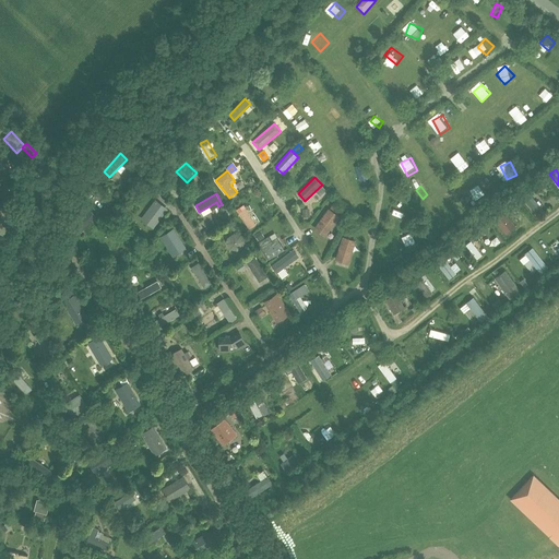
[(141,218),(154,228),(168,209),(155,199),(141,218)]
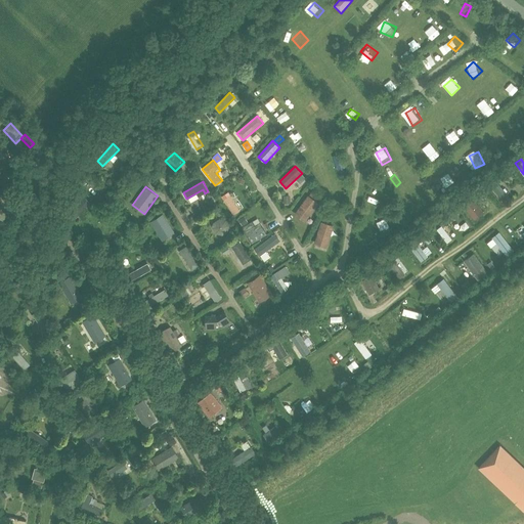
[(309,195),(314,199),(318,193),(313,190),(309,195)]
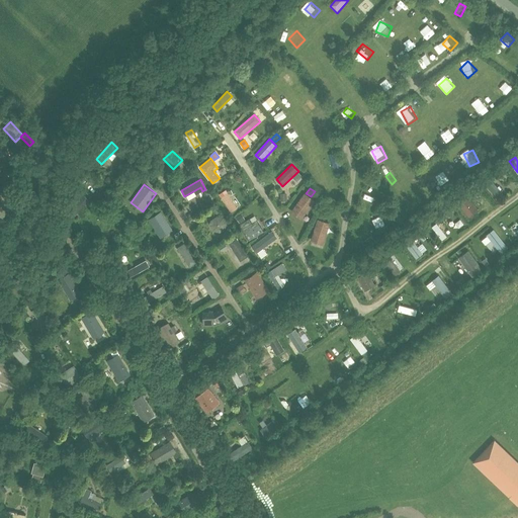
[(99,190),(95,195),(101,201),(105,196),(99,190)]
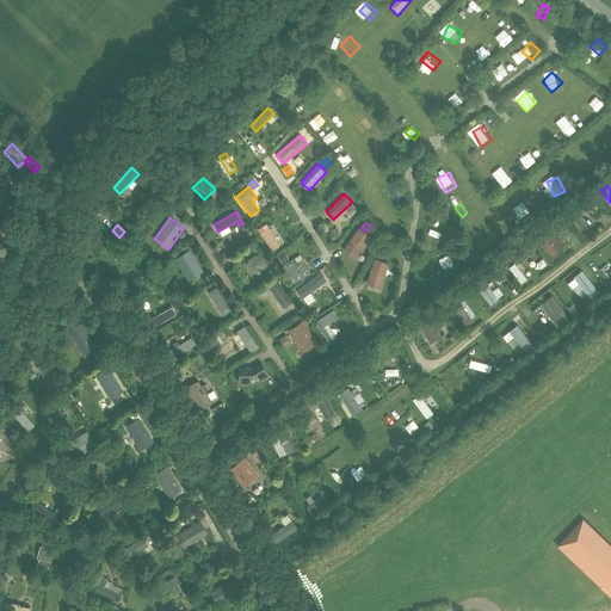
[(258,229),(272,251),(281,246),(266,224),(258,229)]
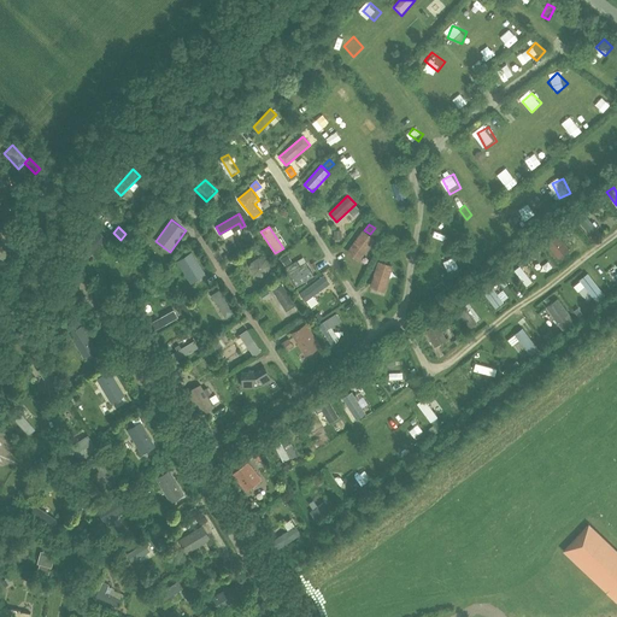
[(376,239),(363,230),(347,252),(359,262),(376,239)]
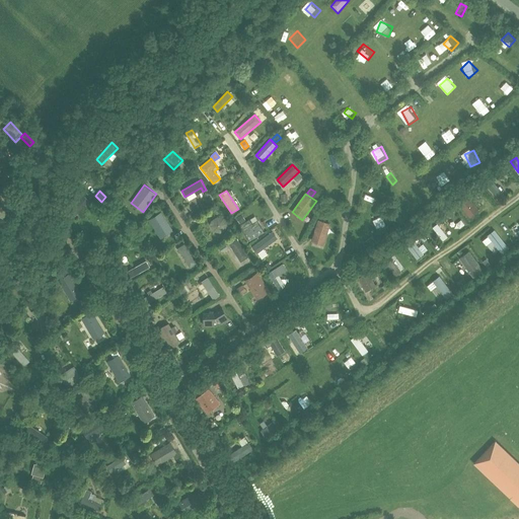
[(479,210),(468,198),(459,205),(470,218),(479,210)]
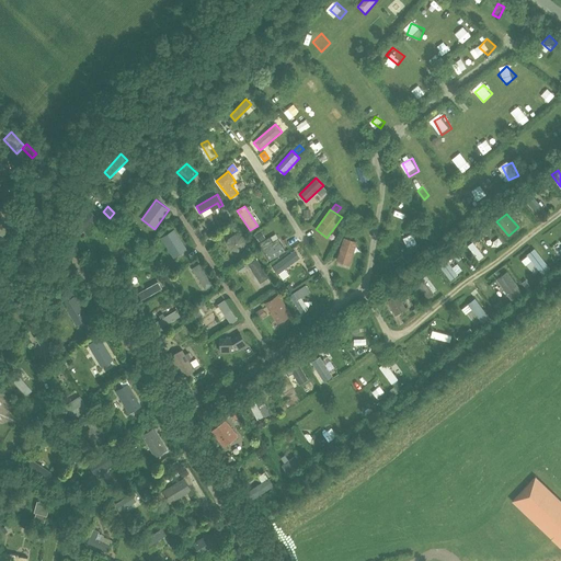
[(161,238),(174,259),(187,250),(174,229),(161,238)]
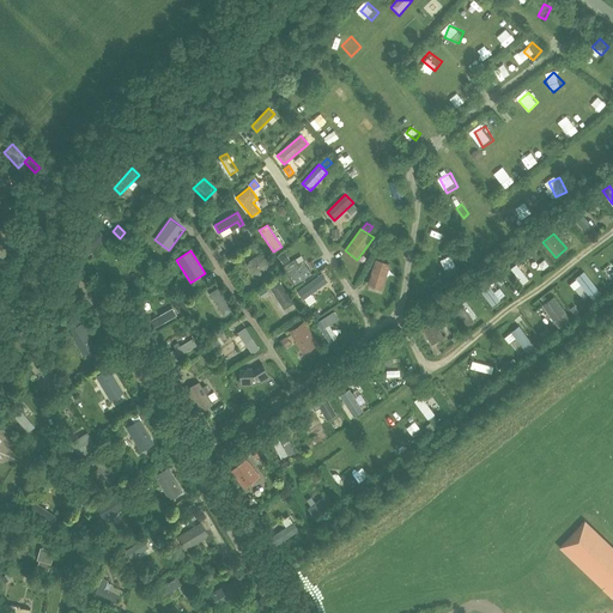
[(286,254),(279,258),(283,263),(290,260),(286,254)]
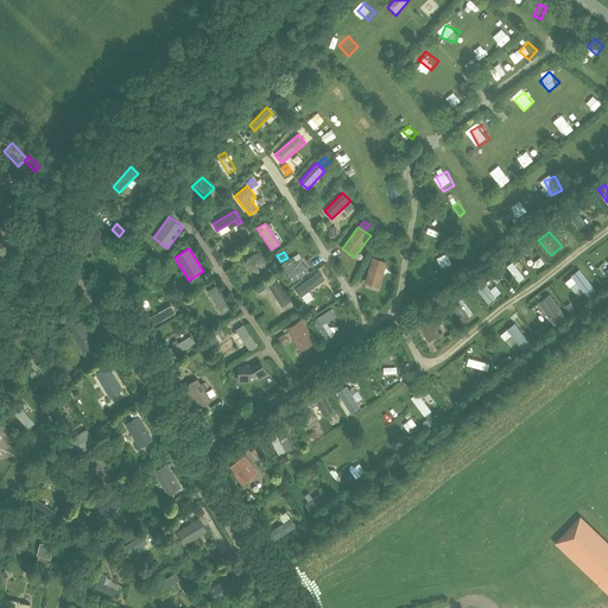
[(255,254),(249,258),(248,259),(247,258),(246,264),(247,264),(247,265),(251,271),(258,272),(264,270),(266,263),(263,255),(255,254)]
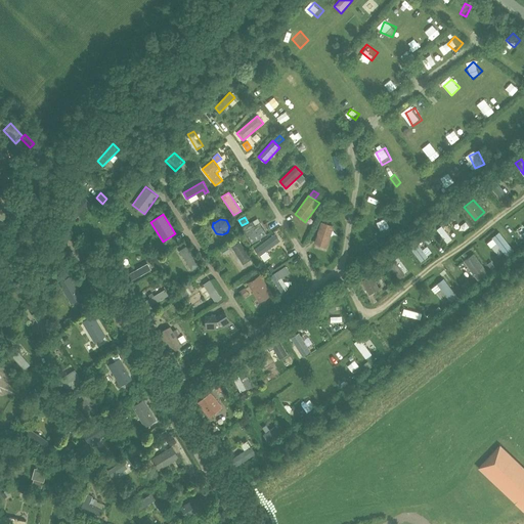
[(267,234),(260,222),(255,225),(253,221),(242,227),(252,244),(267,234)]
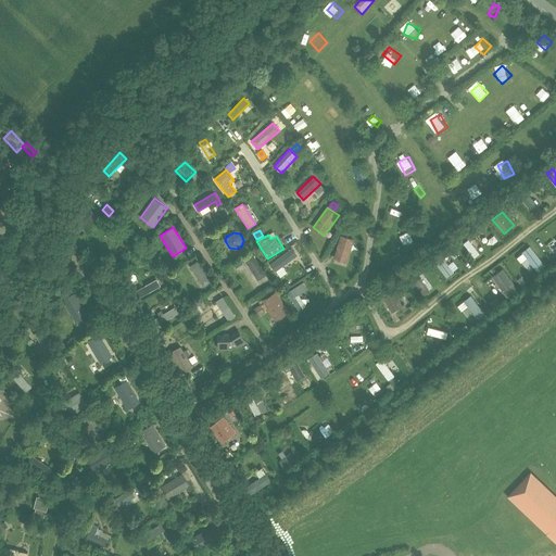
[(341,236),(333,260),(346,263),(354,240),(341,236)]
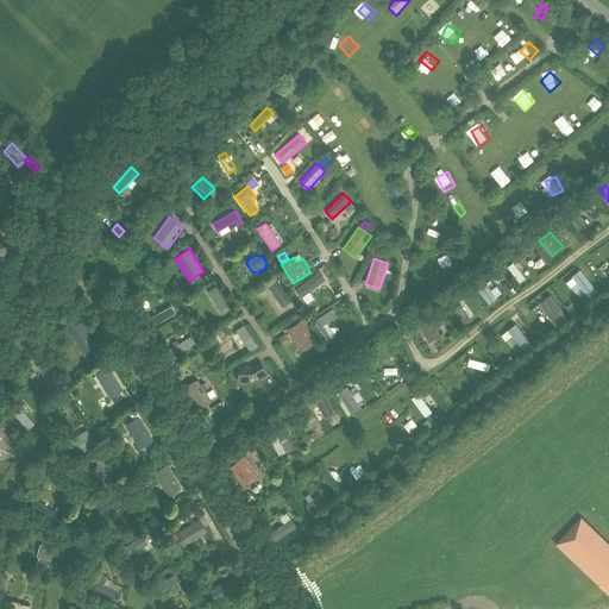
[(525,283),(529,278),(516,261),(510,265),(525,283)]
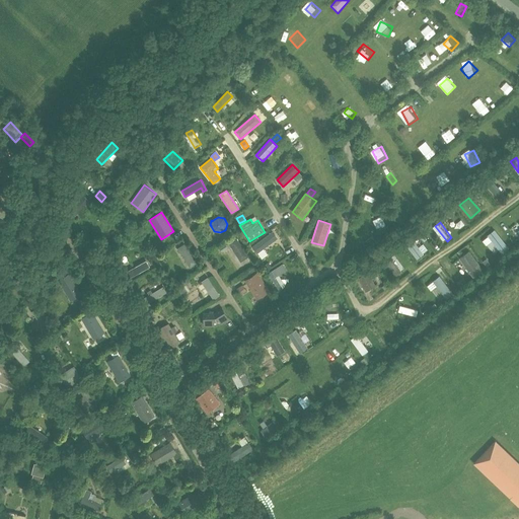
[(494,229),(488,235),(503,253),(509,248),(494,229)]
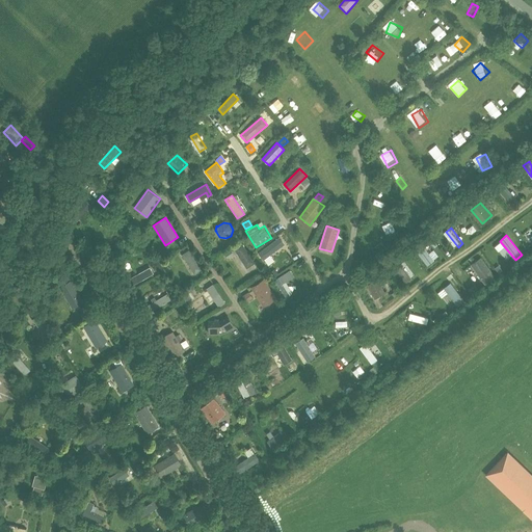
[(259,254),(264,260),(284,244),(280,238),(259,254)]
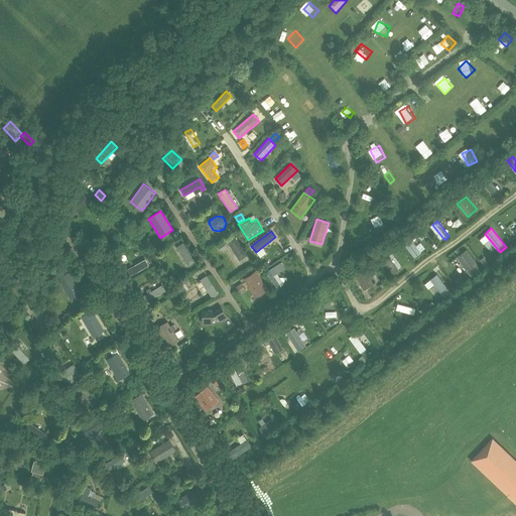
[(248,255),(235,236),(227,241),(240,260),(248,255)]
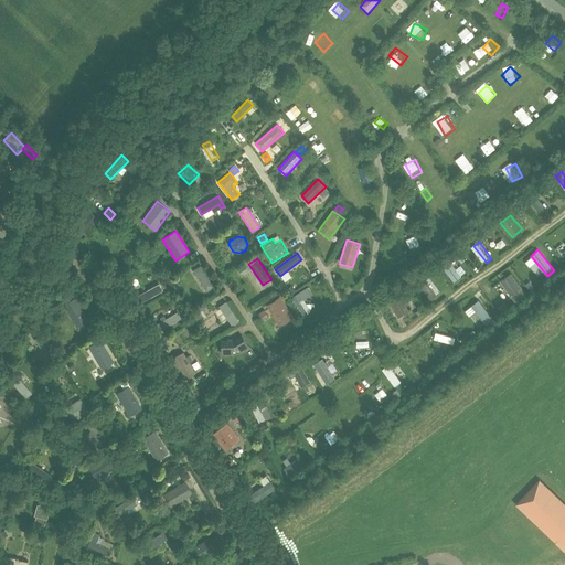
[(456,269),(447,258),(440,263),(454,280),(460,276),(460,275),(456,269)]
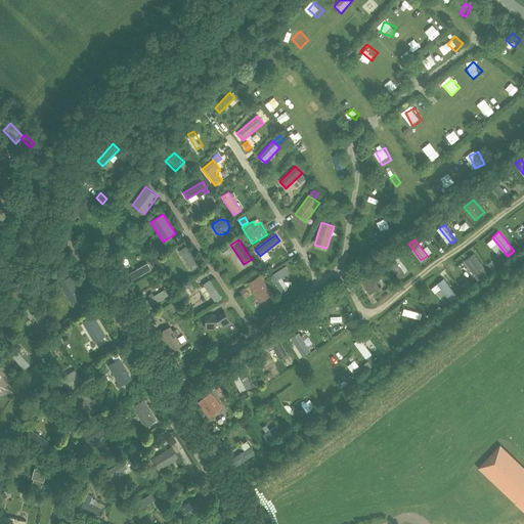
[(179,250),(191,269),(198,265),(185,247),(179,250)]
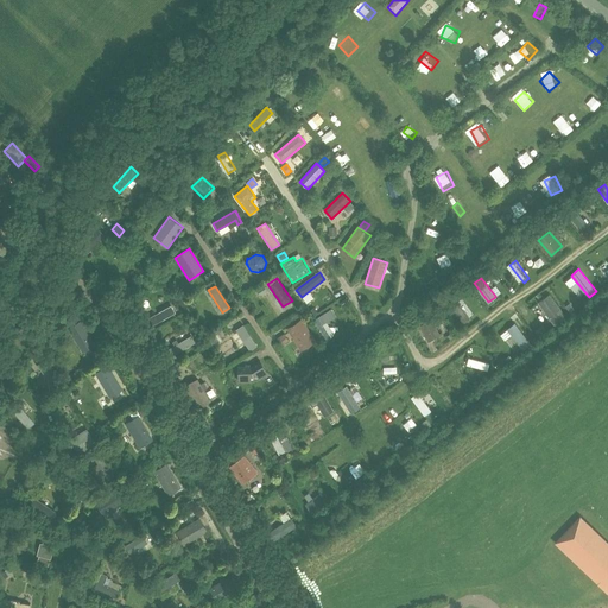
[(549,295),(538,302),(555,325),(562,321),(556,312),(558,310),(549,295)]
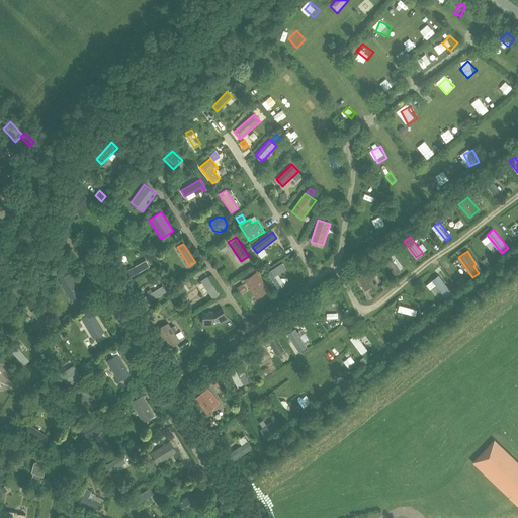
[(382,259),(395,275),(400,271),(387,255),(382,259)]
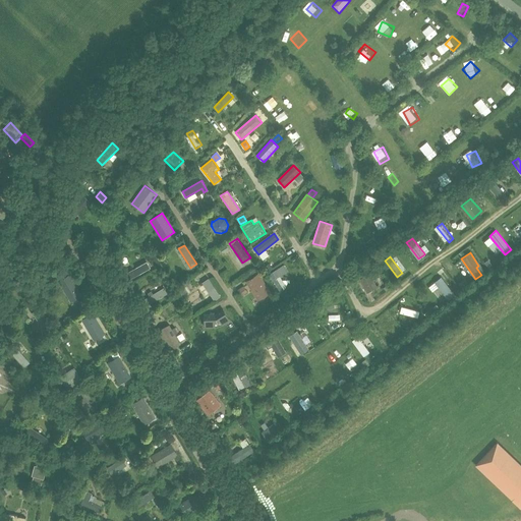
[(148,263),(127,274),(129,279),(150,268),(148,263)]
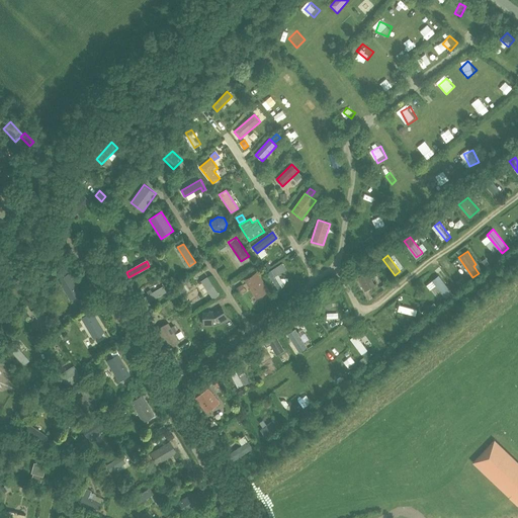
[(116,266),(119,271),(125,268),(121,263),(116,266)]
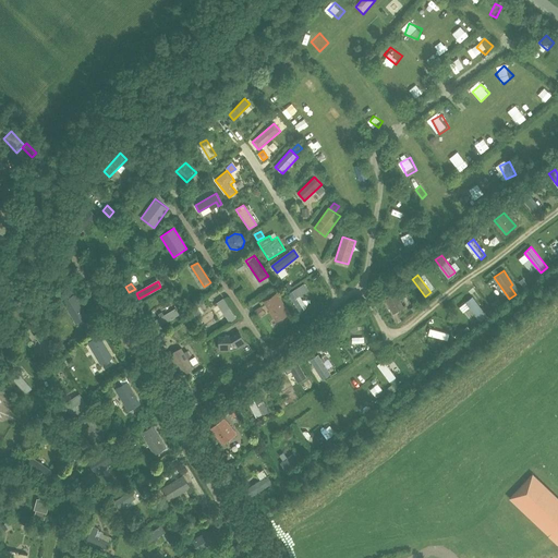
[(304,283),(288,294),(300,313),(307,307),(301,296),(308,291),(304,283)]
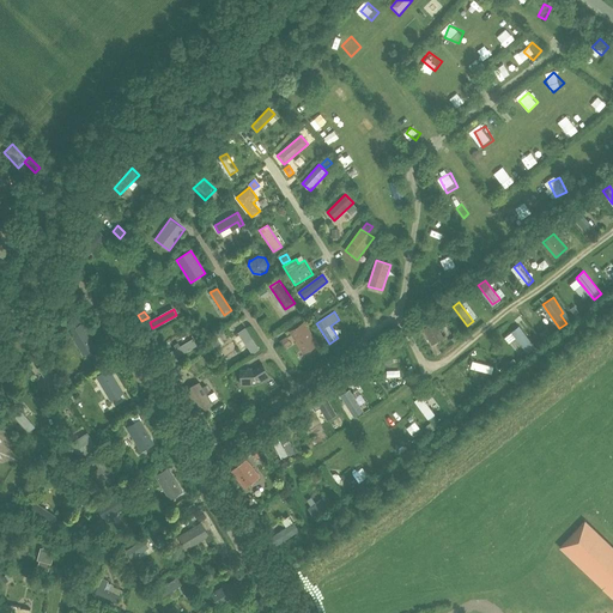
[(290,332),(304,354),(319,344),(304,321),(290,332)]
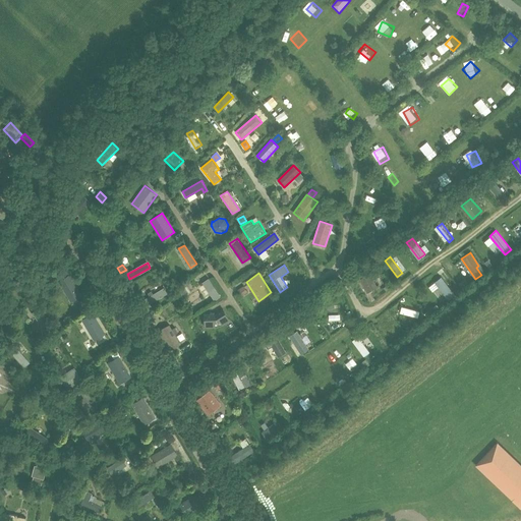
[(369,274),(359,280),(367,293),(378,287),(369,274)]
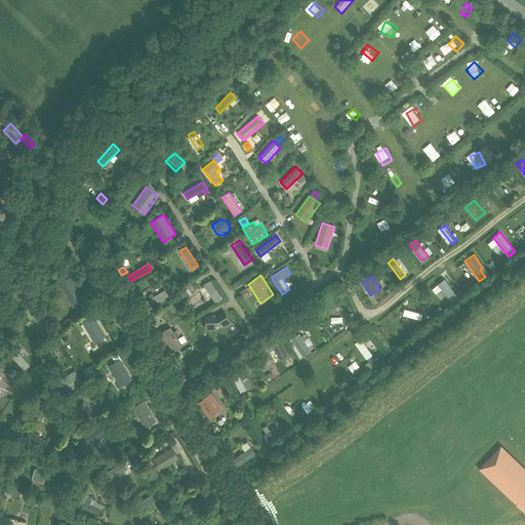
[(61,284),(72,303),(81,297),(70,278),(61,284)]
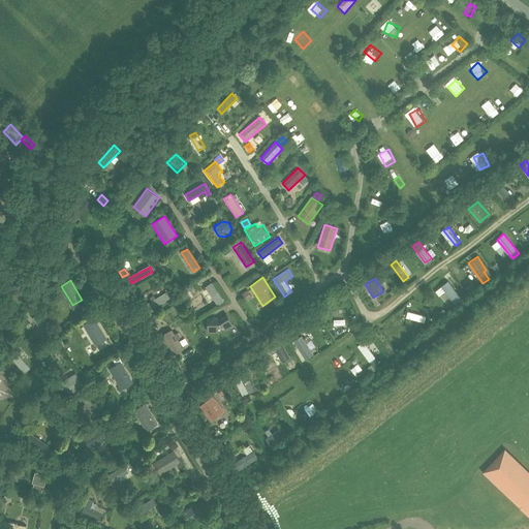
[(448,281),(441,286),(456,305),(463,300),(448,281)]
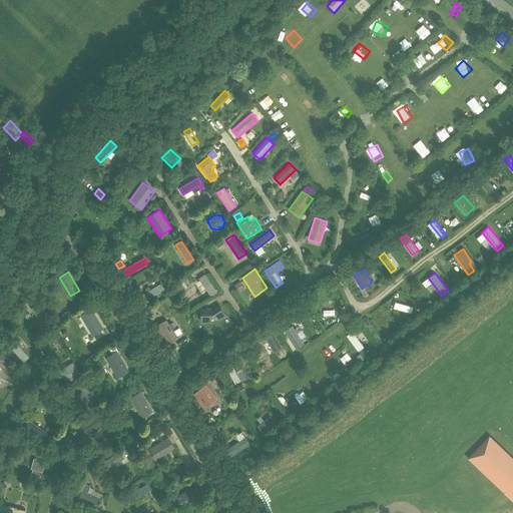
[(205,276),(200,279),(211,296),(216,293),(205,276)]
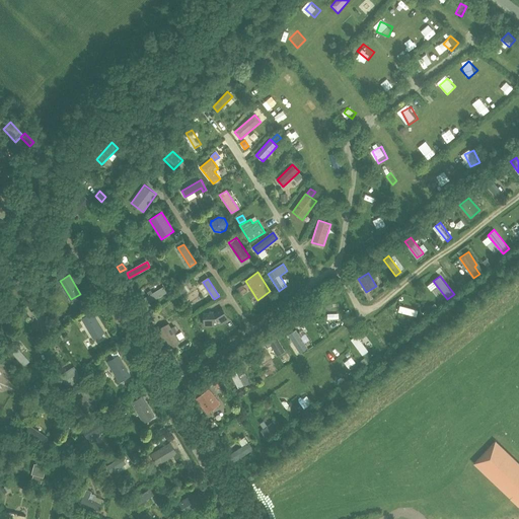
[(458,283),(461,287),(467,283),(464,279),(458,283)]
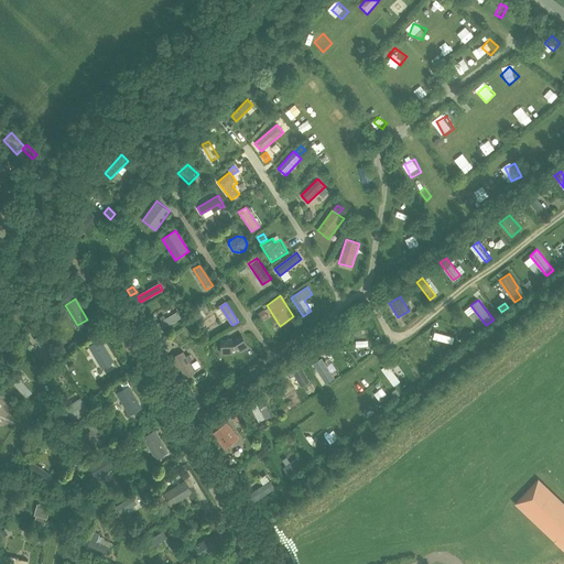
[(268,316),(263,311),(258,315),(261,321),(268,316)]
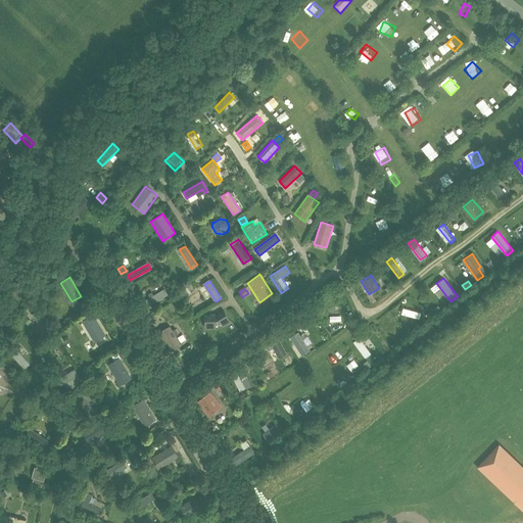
[(146,300),(148,305),(169,294),(165,289),(146,300)]
